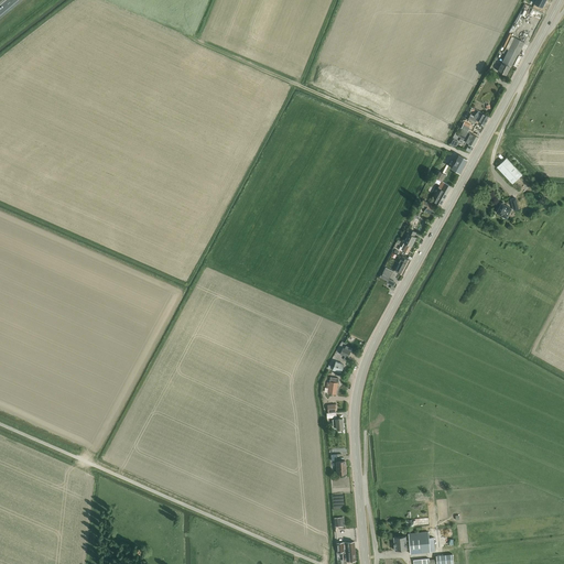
[(512,68),(524,43),(514,38),(498,72),(507,76),(511,67),(512,68)]
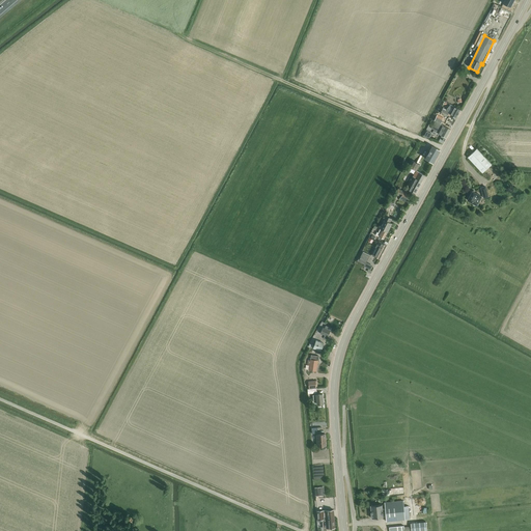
[(443,109),(441,112),(447,116),(449,113),(452,115),(456,117),(459,110),(460,110),(451,105),(450,107),(449,106),(447,110),(446,111),(443,109)]
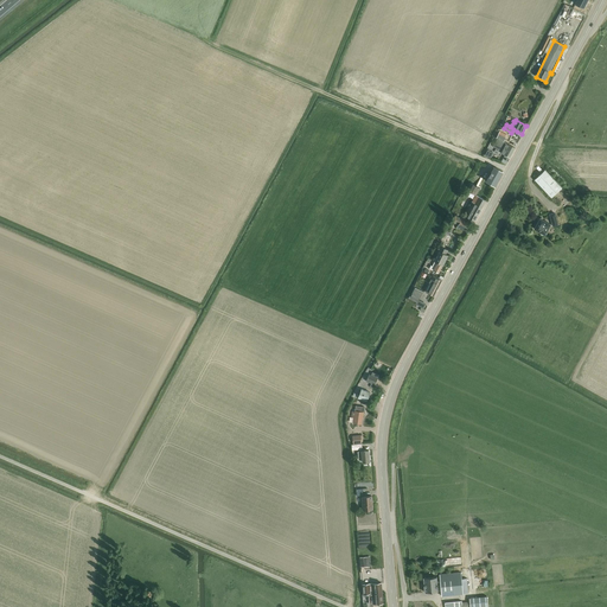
[(510,158),(516,148),(504,141),(506,138),(503,136),(504,134),(499,132),(496,139),(498,139),(493,147),(498,149),(497,151),(502,153),(510,158)]
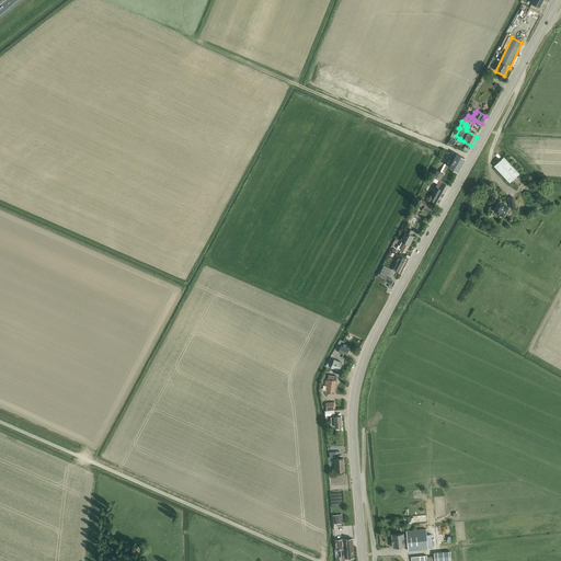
[(456,155),(449,167),(457,171),(457,172),(465,159),(456,155)]
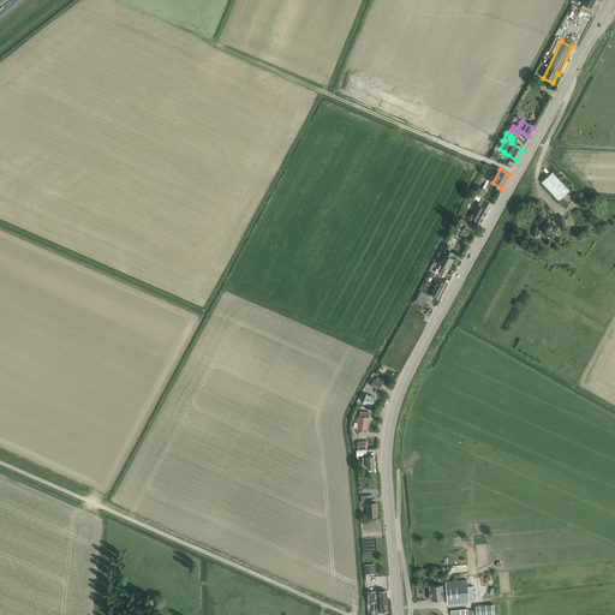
[(559,201),(569,190),(553,173),(542,183),(559,201)]
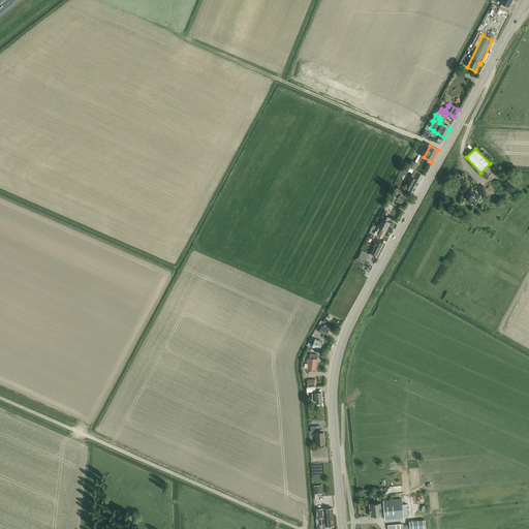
[(415,169),(418,164),(410,159),(407,165),(415,169)]
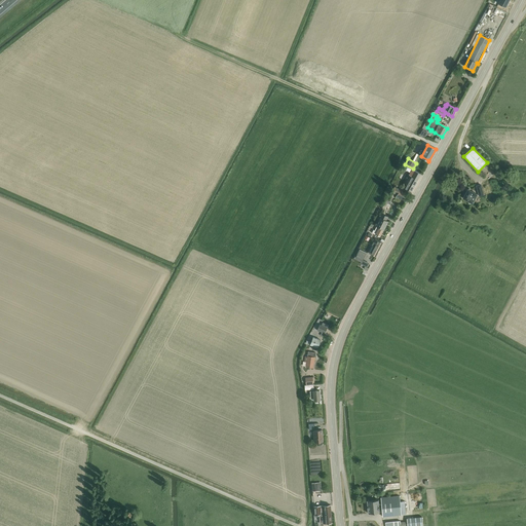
[(411,192),(421,174),(412,168),(409,175),(411,177),(404,188),(411,192)]
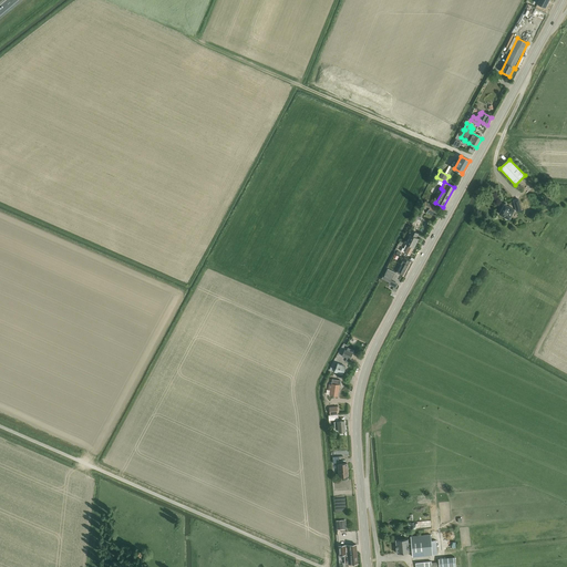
[(436,215),(439,209),(431,205),(432,204),(425,200),(422,207),(428,209),(428,210),(436,215)]
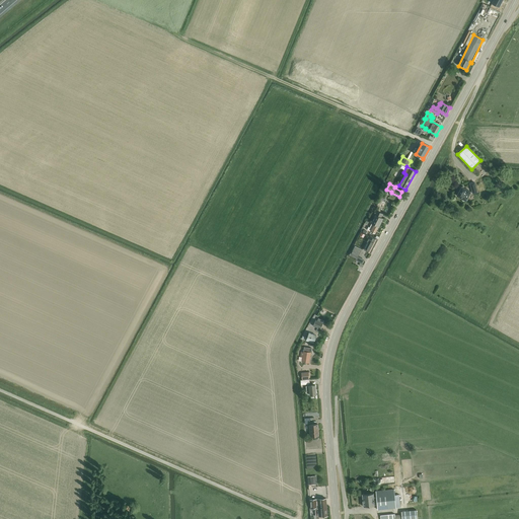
[(463,202),(467,201),(467,199),(471,192),(461,187),(456,196),(463,200),(463,202)]
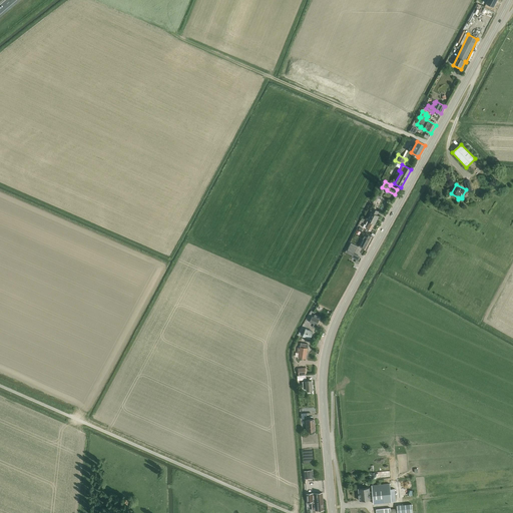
[(368,221),(375,224),(379,216),(377,215),(379,211),(373,208),(370,214),(371,214),(367,220),(368,221)]
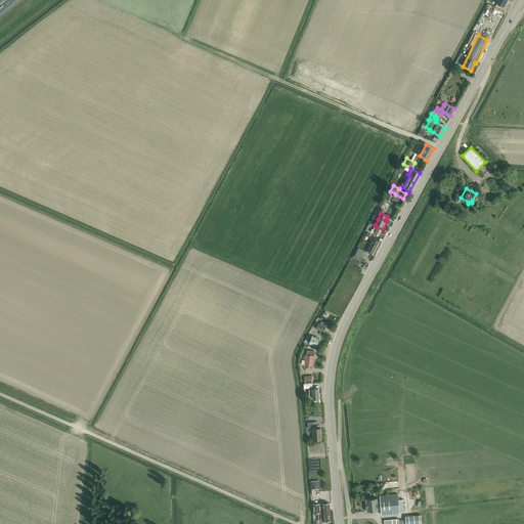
[(379,236),(383,229),(376,226),(374,230),(373,229),(370,232),(379,236)]
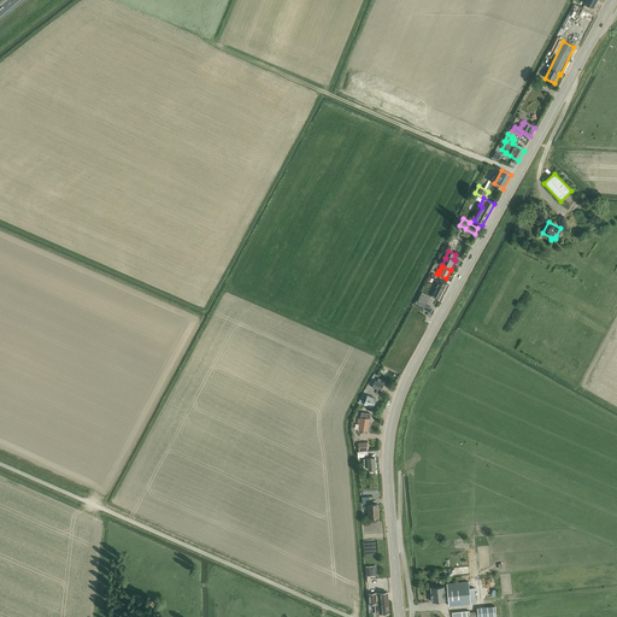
[(438,288),(433,298),(441,301),(450,285),(446,283),(440,280),(436,288),(438,288)]
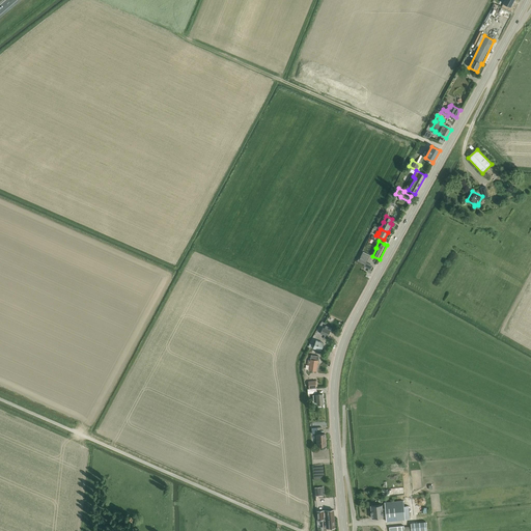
[(362,251),(357,261),(364,266),(365,266),(366,262),(370,256),(369,255),(362,251)]
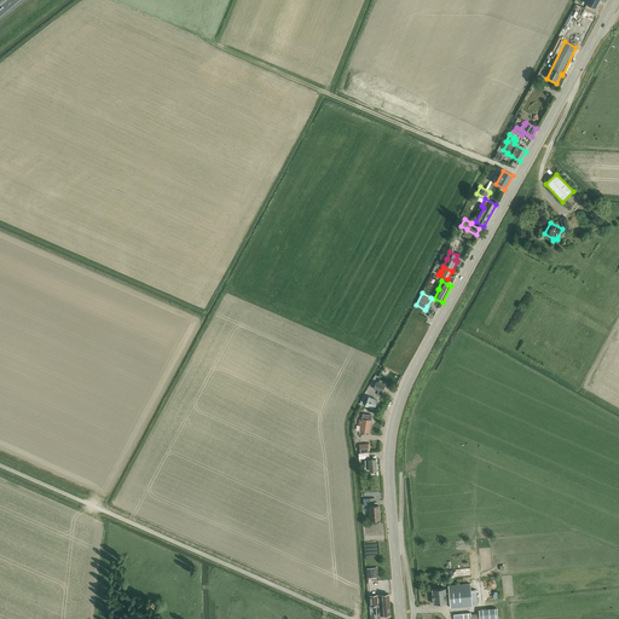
[(376,381),(374,389),(382,393),(386,386),(382,385),(382,383),(376,381)]
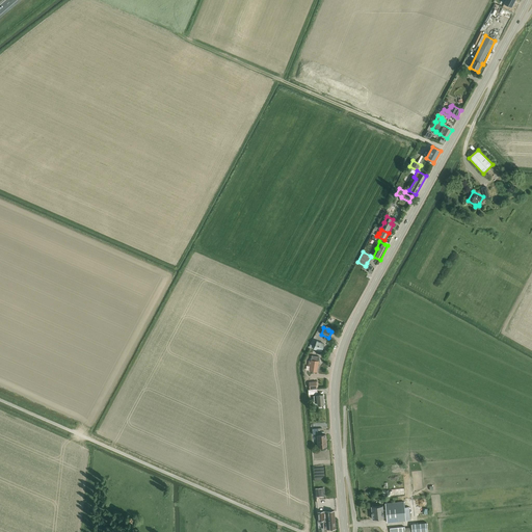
[(321,352),(324,344),(317,341),(315,346),(313,345),(312,348),(314,349),(321,352)]
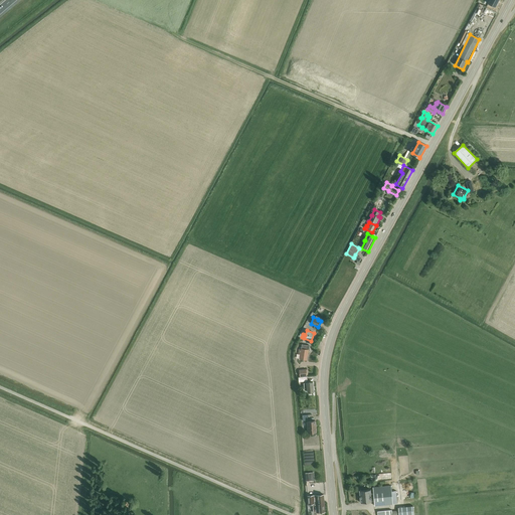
[(308,356),(310,345),(302,345),(302,349),(299,349),(298,354),(301,354),(300,359),(307,360),(308,356)]
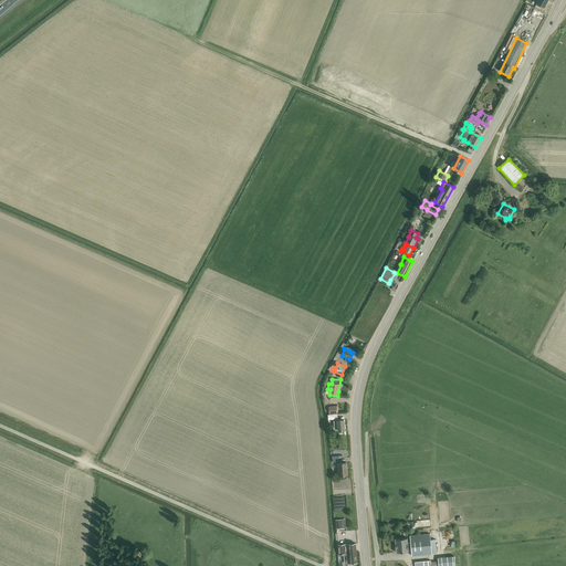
[(342,420),(334,421),(334,427),(336,427),(338,427),(338,431),(345,430),(344,420),(342,420)]
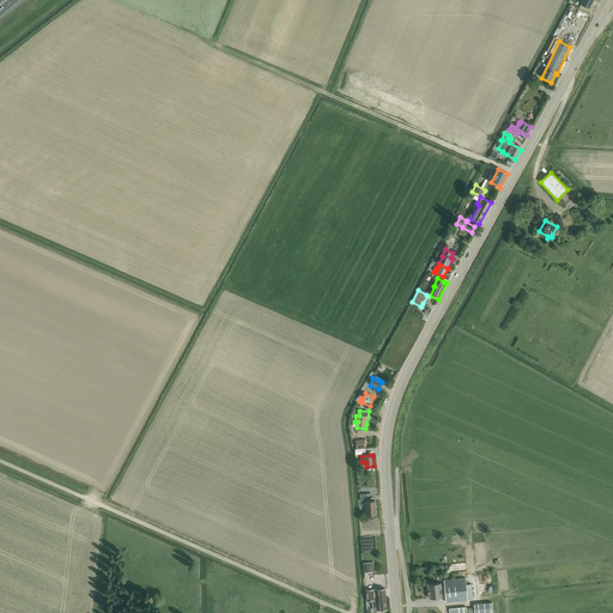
[(366,515),(377,515),(376,502),(365,502),(366,515)]
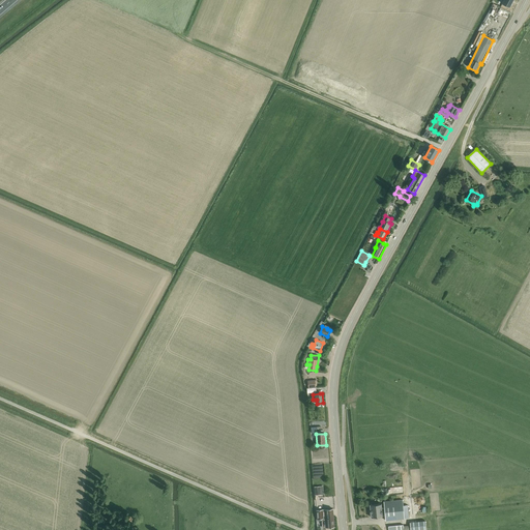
[(323,487),(314,488),(315,496),(324,495),(323,487)]
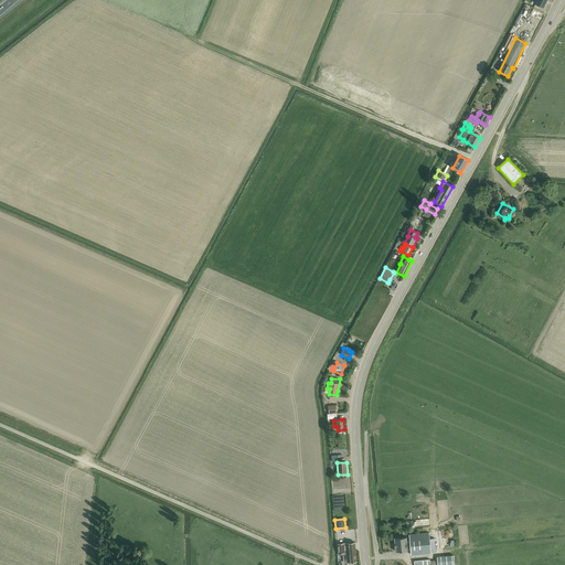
[(429,539),(429,533),(409,534),(409,540),(407,541),(407,536),(394,539),(395,552),(408,551),(407,548),(411,548),(411,554),(436,552),(435,539),(429,539)]
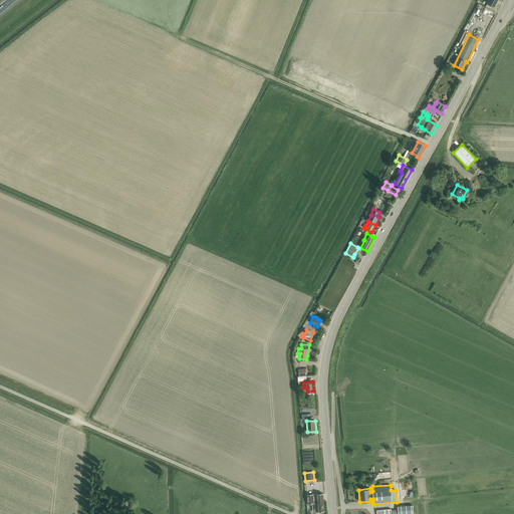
[(324,511),(323,494),(314,495),(312,495),(307,495),(307,503),(312,503),(313,512),(324,511)]
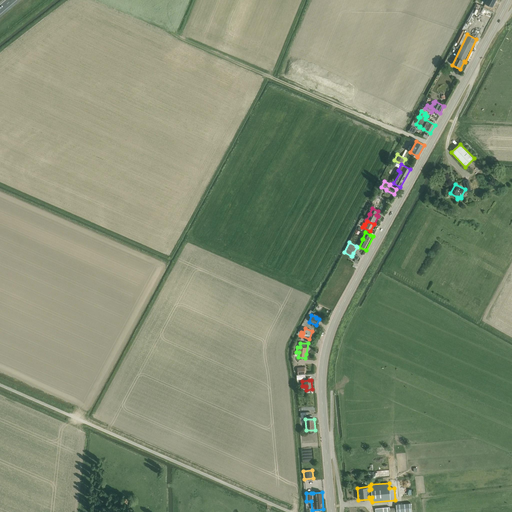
[(390,507),(375,508),(375,511),(397,511),(400,511),(412,511),(411,507),(411,503),(396,504),(396,507),(390,508),(390,507)]
